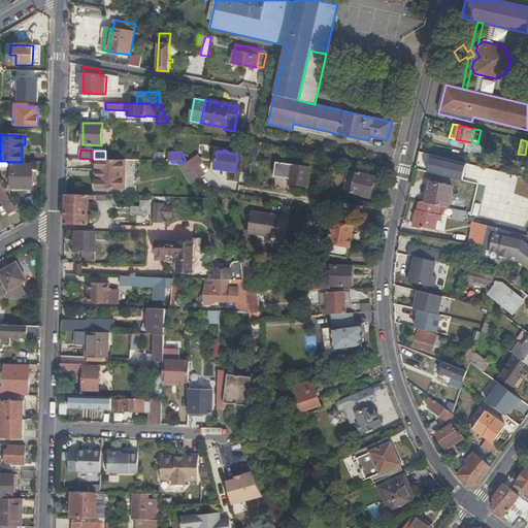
[(204,176),(204,175),(198,166),(203,163),(198,156),(193,160),(187,163),(190,167),(197,178),(199,178),(200,178),(201,177),(204,176)]
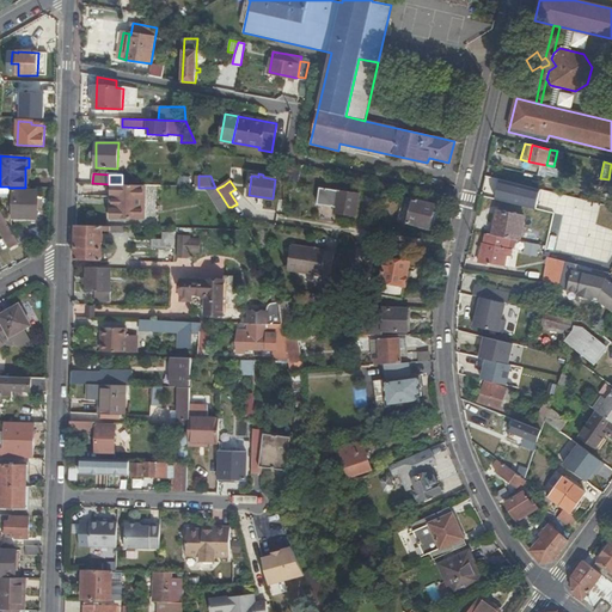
[(144,220),(145,185),(122,184),(112,184),(111,219),(144,220)]
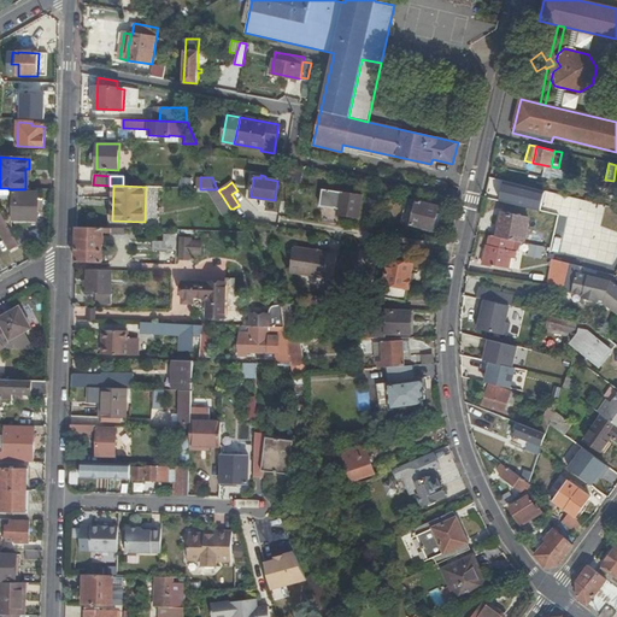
[(359,217),(362,197),(323,189),(321,205),(338,209),(338,213),(359,217)]
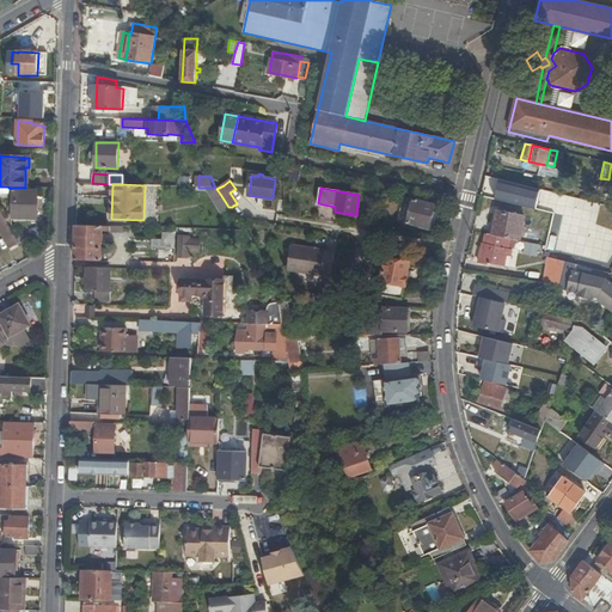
[(38,219),(38,190),(12,190),(12,206),(10,206),(10,209),(12,209),(12,218),(38,219)]
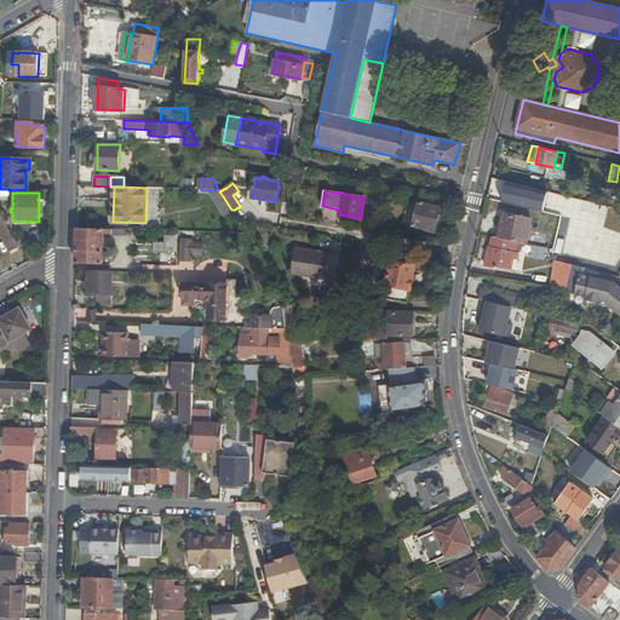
[(567,197),(547,193),(545,206),(563,210),(567,197)]
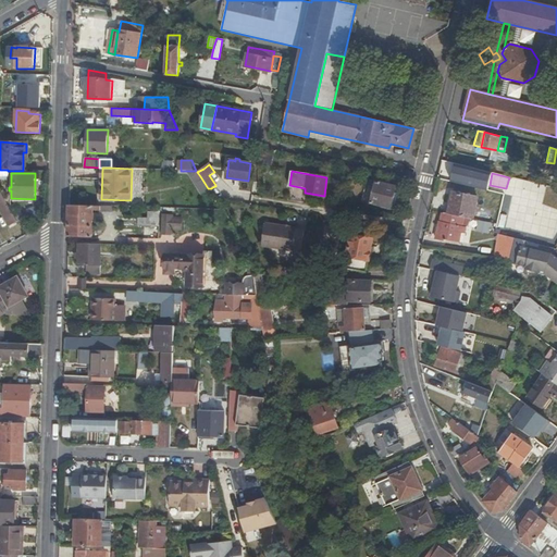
[(391,209),(397,186),(376,182),(371,203),(391,209)]
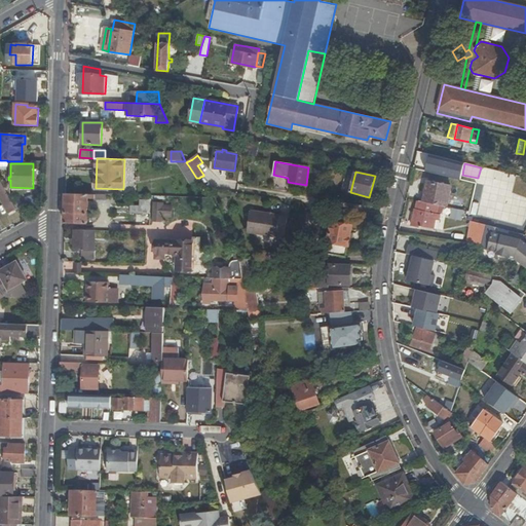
[(378,177),(375,176),(369,197),(372,197),(378,177)]
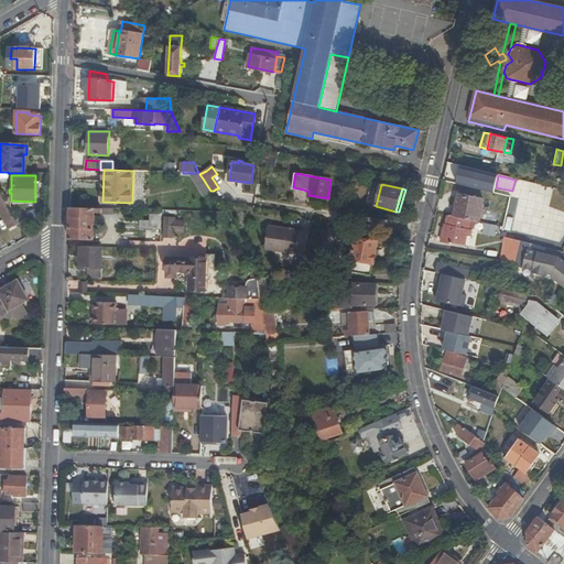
[(13,215),(0,193),(0,208),(11,228),(19,224),(13,215)]
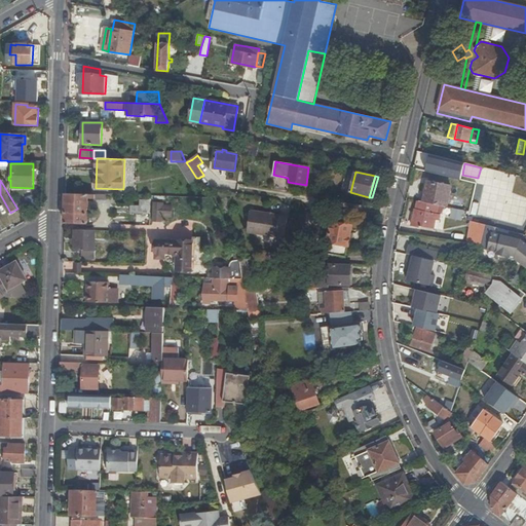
[(442,205),(444,207),(447,207),(451,187),(428,181),(423,201),(417,200),(415,209),(411,225),(420,227),(420,225),(438,228),(439,220),(443,221),(444,215),(442,215),(440,214),(442,205)]
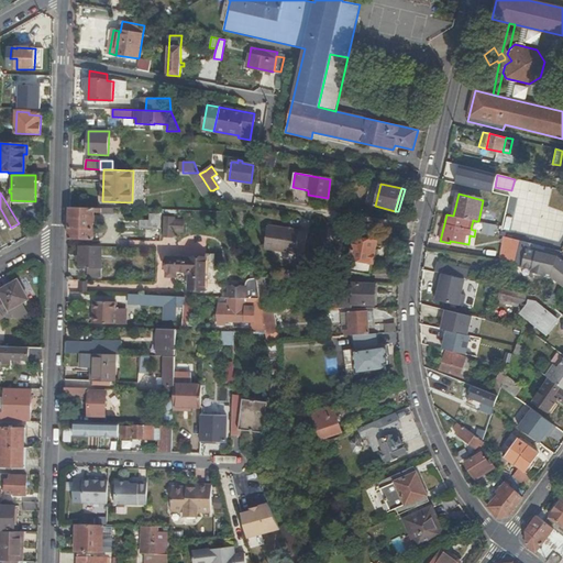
[(103,208),(80,207),(70,207),(69,239),(94,239),(95,211),(103,211),(103,208)]
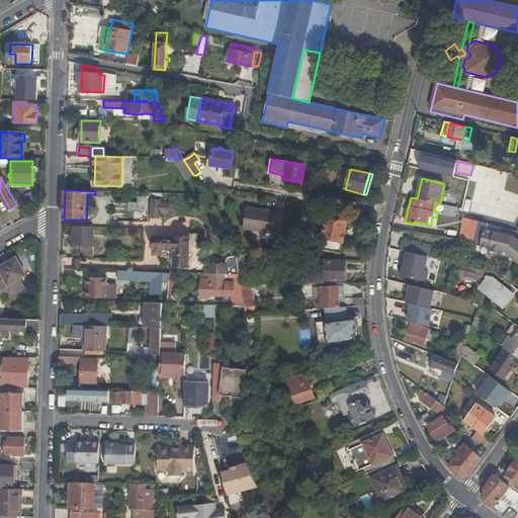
[(17,205),(19,208),(24,205),(17,193),(12,197),(17,205)]
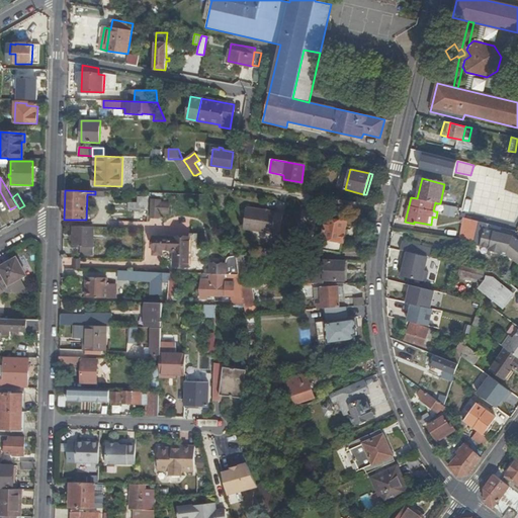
[(272,227),(279,228),(281,211),(245,207),(242,229),(271,233),(272,227)]
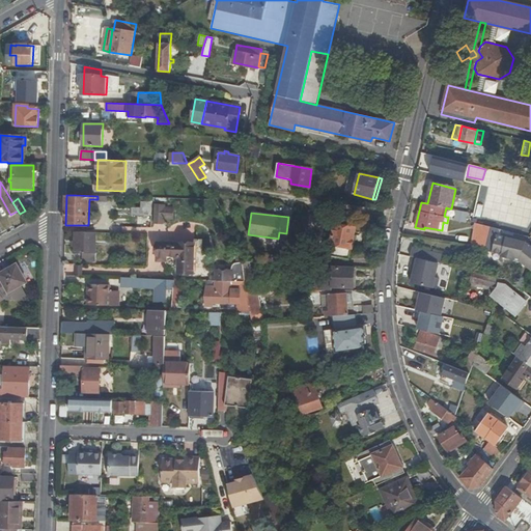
[(353,248),(356,227),(332,223),(331,229),(333,230),(331,245),(332,245),(332,246),(334,248),(339,249),(340,247),(341,246),(353,248)]
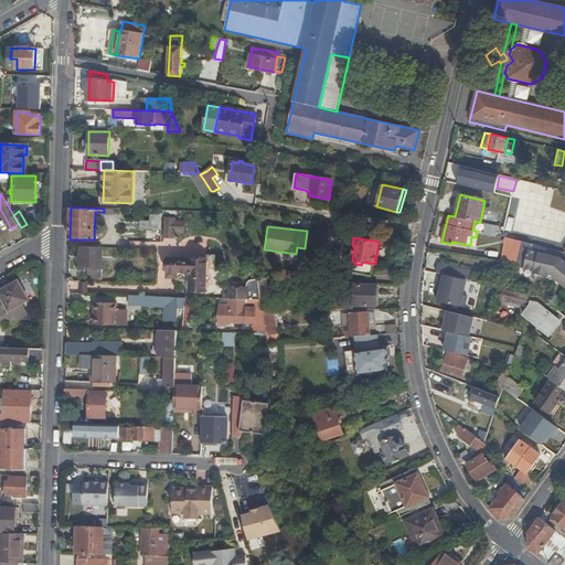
[(507,238),(502,260),(516,263),(522,242),(507,238)]
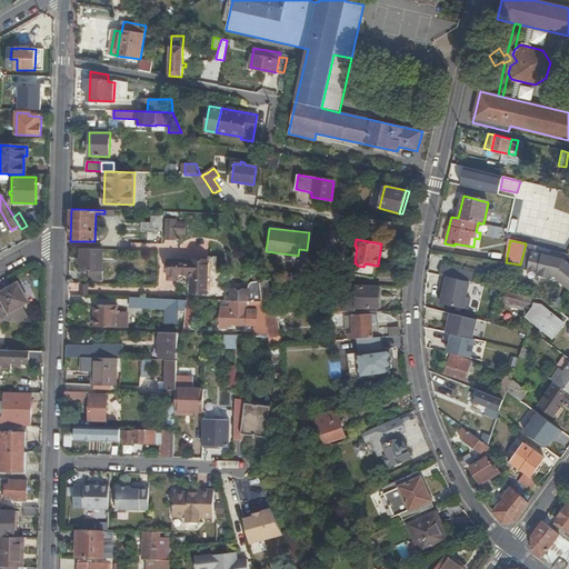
[(533,252),(535,246),(526,243),(520,265),(519,268),(537,272),(537,275),(551,279),(552,276),(559,278),(568,285),(568,262),(565,260),(533,252)]
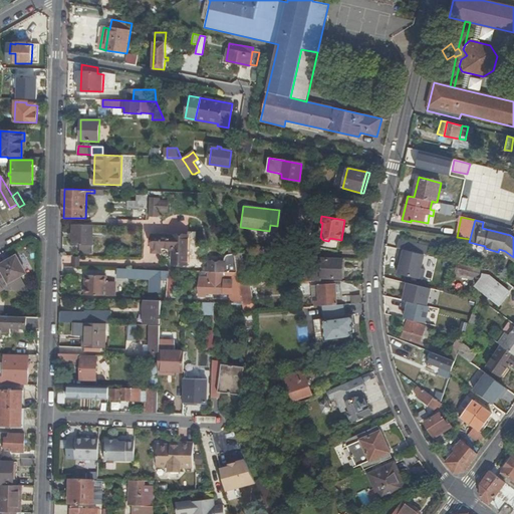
[(93,252),(93,225),(73,225),(73,233),(70,233),(70,238),(73,238),(73,244),(80,245),(80,251),(93,252)]
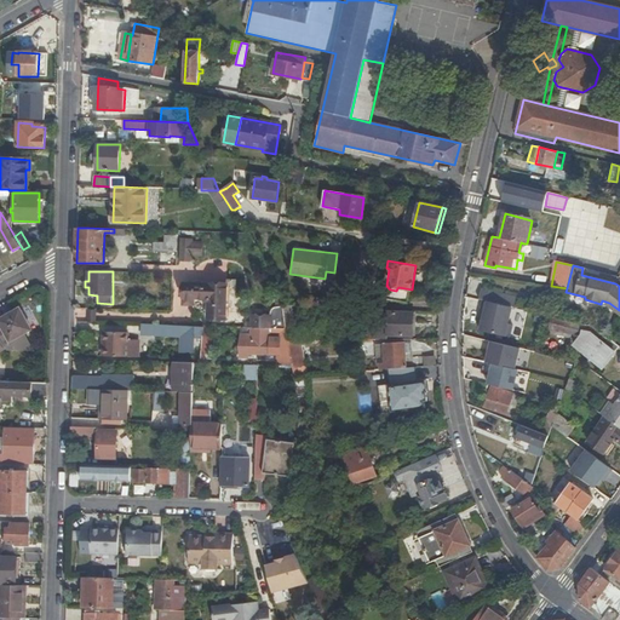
[(185,283),(184,304),(194,304),(194,297),(205,298),(205,299),(205,300),(206,302),(207,303),(208,303),(208,304),(210,304),(210,313),(210,317),(229,319),(230,285),(185,283)]
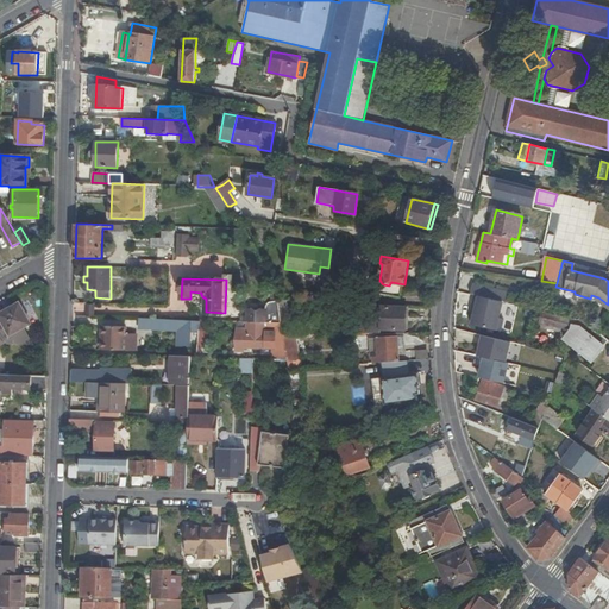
[(473,283),(471,294),(473,295),(496,300),(498,289),(473,283)]
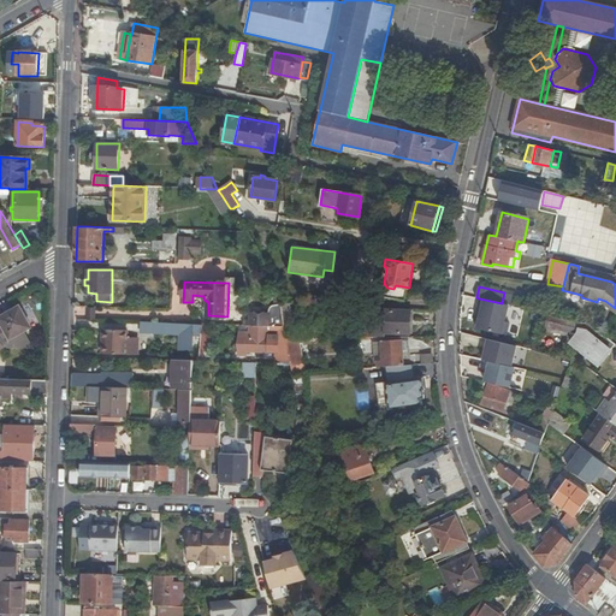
[(517,295),(504,292),(502,303),(514,307),(517,295)]
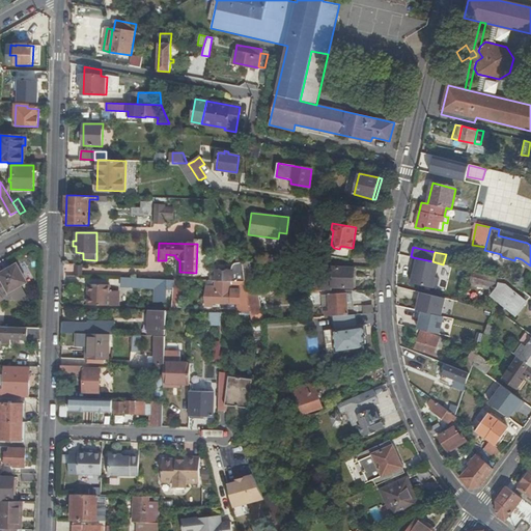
[(432,261),(413,257),(407,284),(425,288),(432,261)]
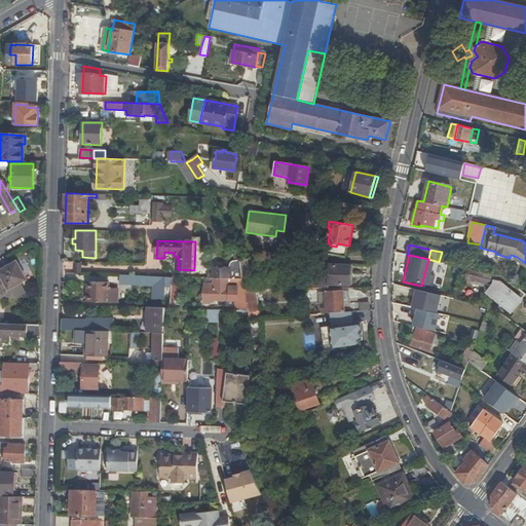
[(525,266),(525,263),(517,257),(511,255),(510,258),(514,259),(525,266)]
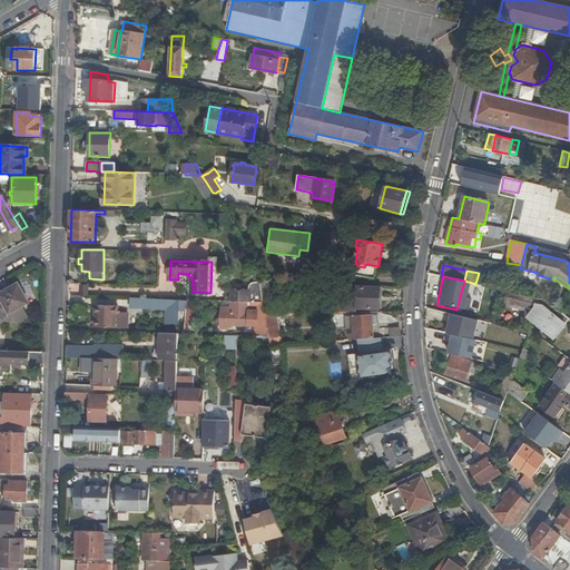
[(223,296),(223,301),(249,302),(262,302),(256,283),(251,283),(251,288),(245,288),(245,291),(228,291),(228,296),(223,296)]
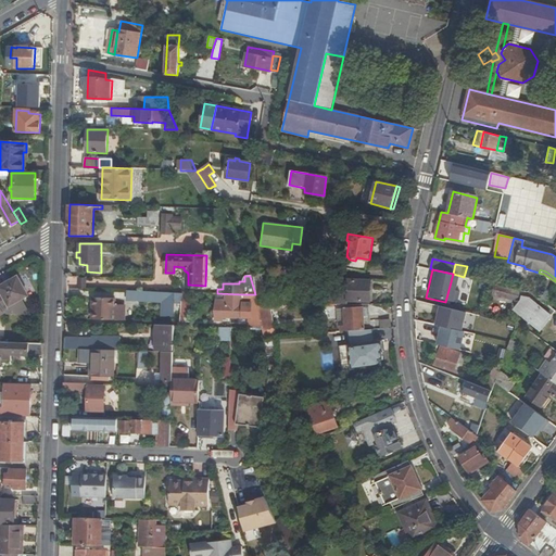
[(7,313),(23,314),(16,302),(28,297),(19,277),(0,287),(0,302),(5,313),(5,314),(7,313)]
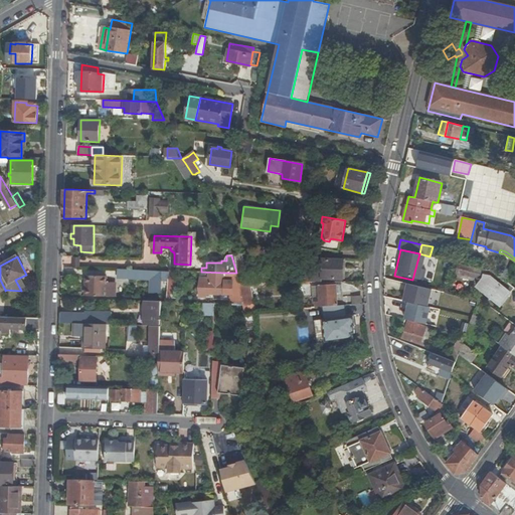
[(313,258),(312,281),(322,282),(322,278),(343,279),(343,260),(323,259),(323,258),(313,258)]
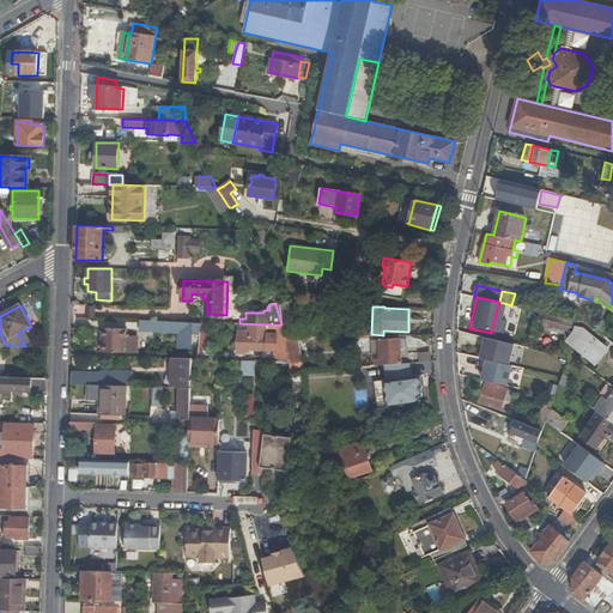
[(582,321),(578,321),(577,322),(546,315),(542,328),(547,329),(548,325),(553,326),(576,332),(568,341),(595,364),(612,343),(606,338),(583,319),(582,321)]
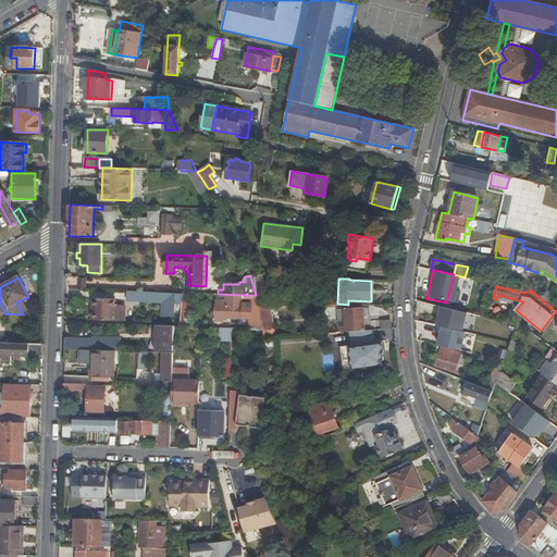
[(222,305),(222,317),(242,318),(243,296),(225,296),(225,305),(222,305)]
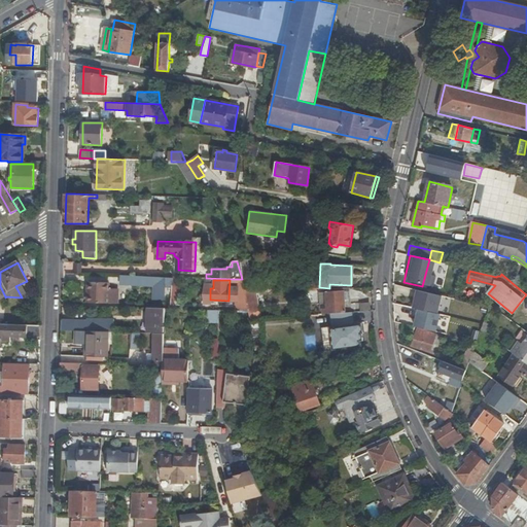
[(89,282),(88,302),(116,303),(117,288),(108,288),(108,282),(89,282)]
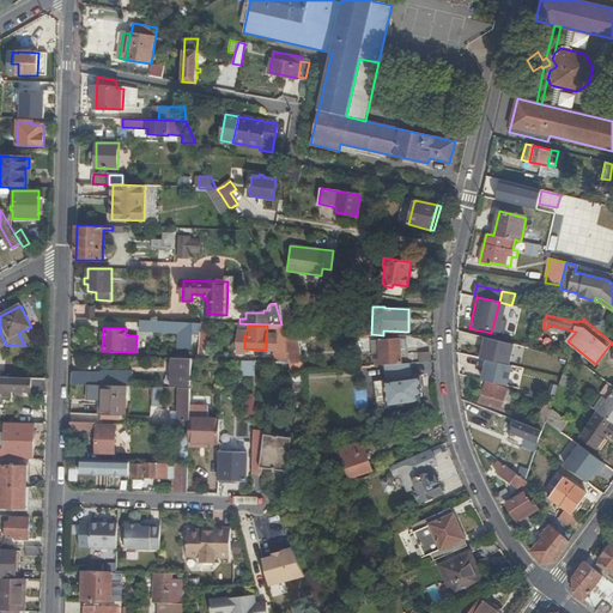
[(284,335),(289,362),(290,371),(304,370),(298,335),(285,335),(284,335)]
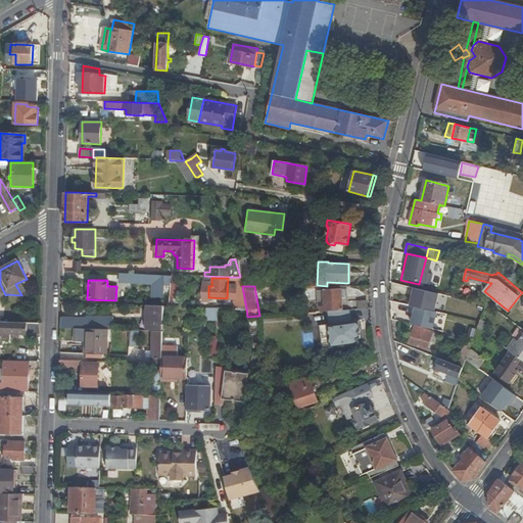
[(438,294),(414,288),(410,304),(415,306),(434,311),(438,294)]
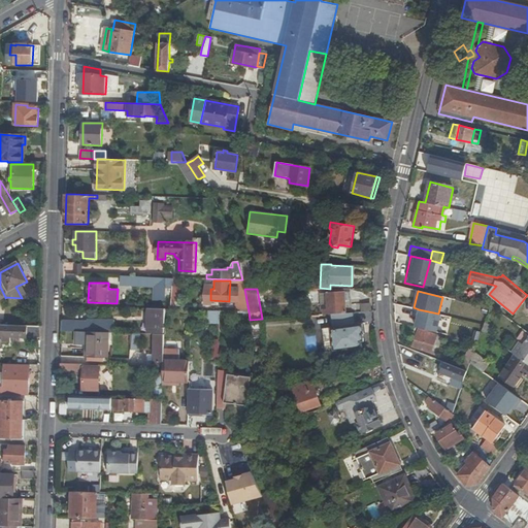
[(354,311),(361,311),(360,302),(344,303),(343,292),(328,293),(328,314),(330,314),(345,312),(354,311)]
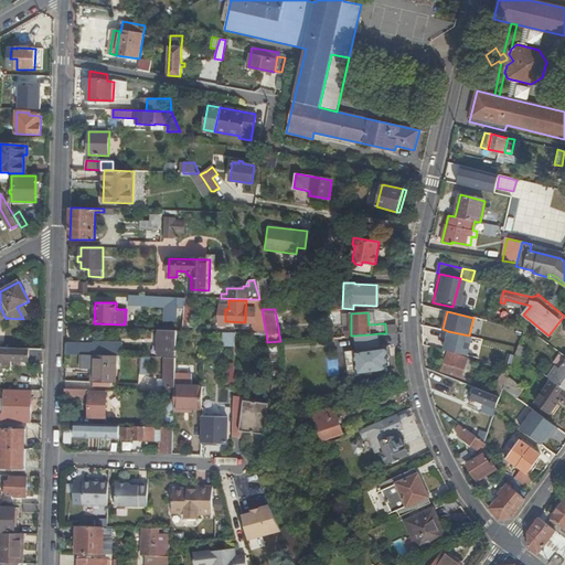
[(171,344),(171,330),(159,329),(159,348),(162,348),(162,355),(176,355),(176,345),(171,344)]
